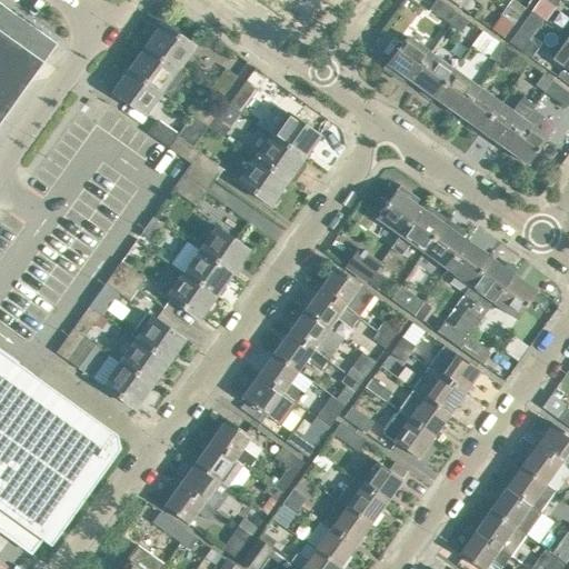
[(291,0),(306,10),(312,0),(291,0)]
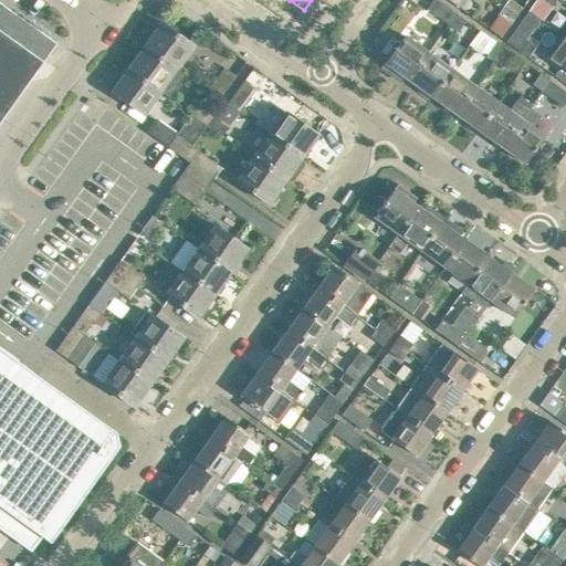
[(448,24),(456,14),(436,0),(433,0),(427,10),(448,24)]
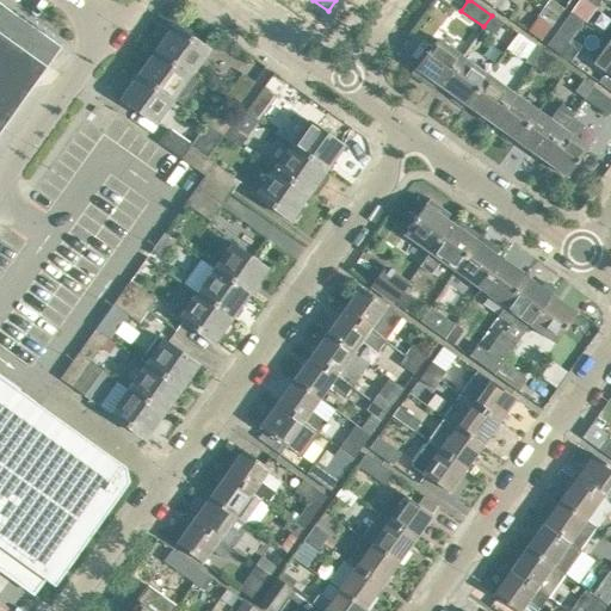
[(549,0),(544,7),(559,18),(571,0),(549,0)]
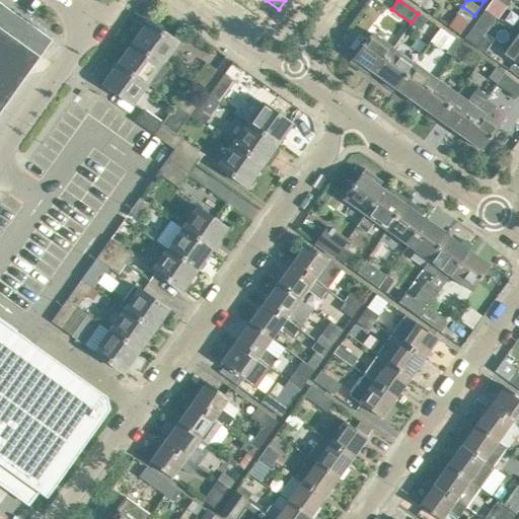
[(0,112),(51,42),(52,41),(51,40),(0,3),(0,112)]
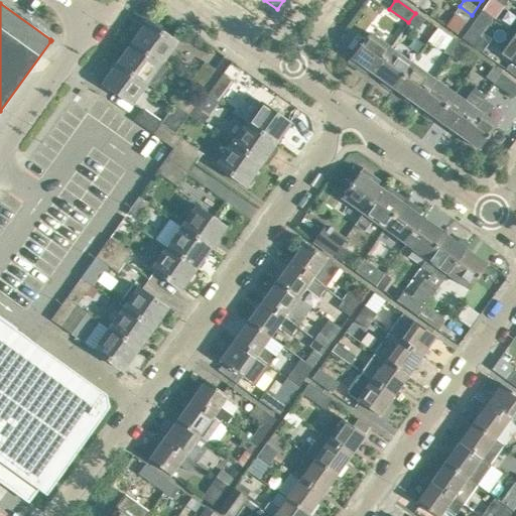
[(458,34),(472,15),(460,6),(445,26),(458,34)]
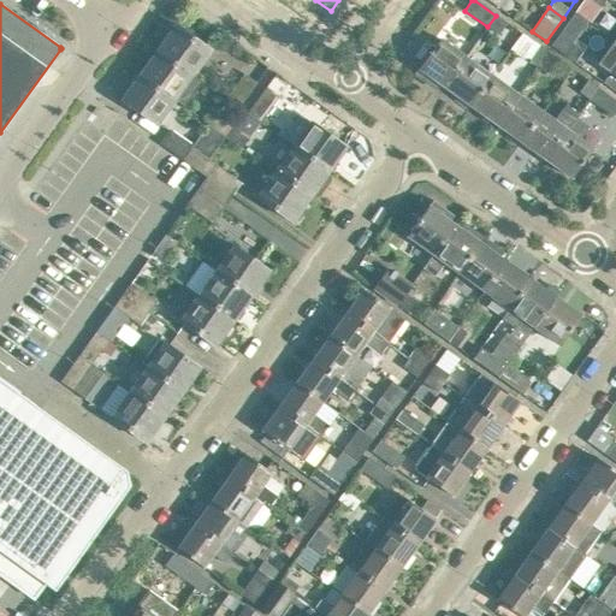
[(507,23),(496,16),(487,27),(498,35),(507,23)]
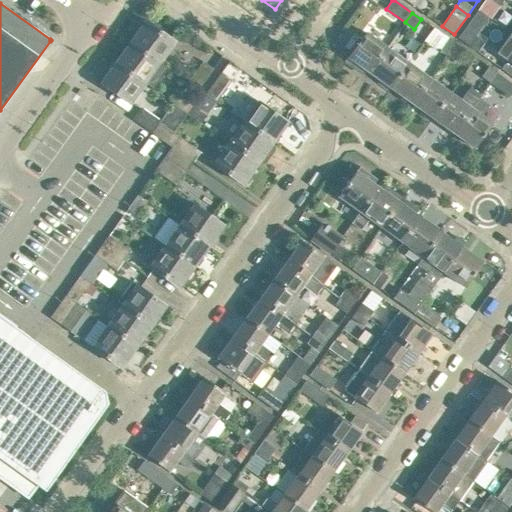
[(146,21),(130,43),(159,64),(175,42),(146,21)]
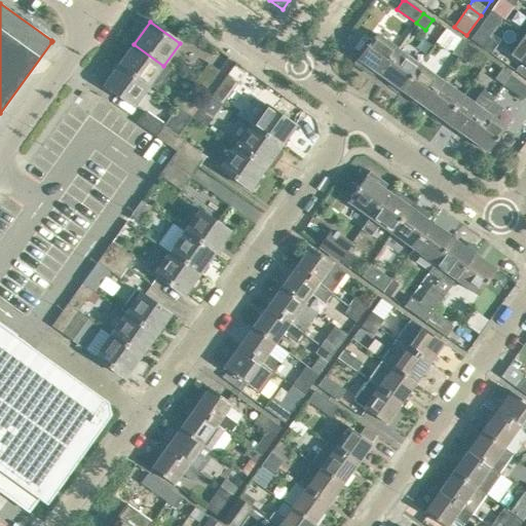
[(471,39),(491,53),(498,43),(478,30),(471,39)]
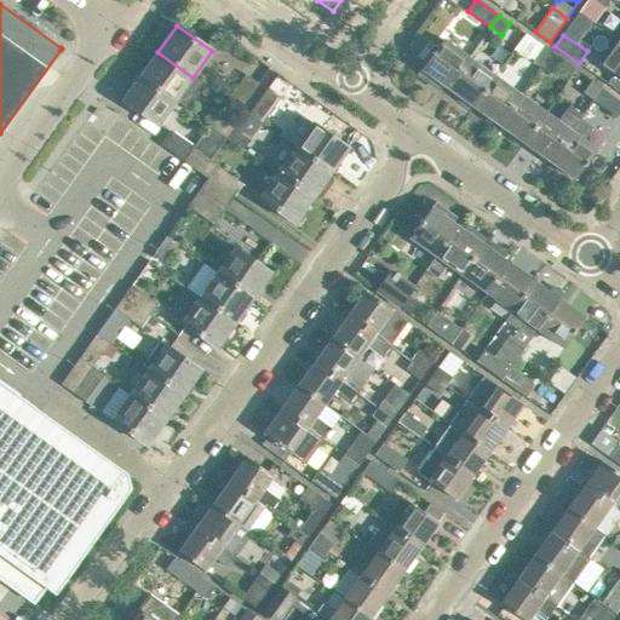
[(447,89),(469,58),(443,40),(418,76),(431,86),(435,80),(447,89)]
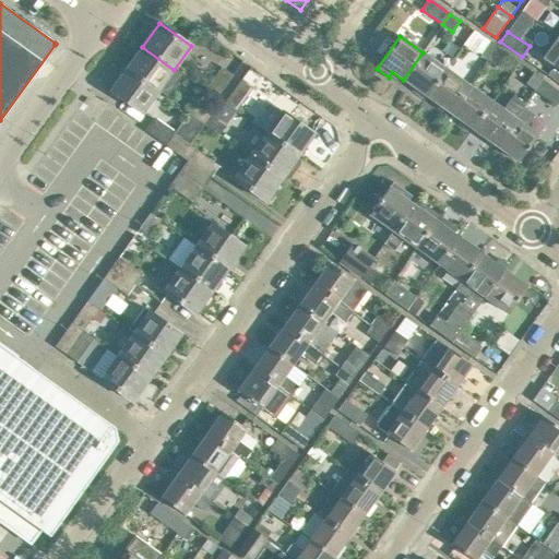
[(487,60),(497,47),(489,42),(480,55),(487,60)]
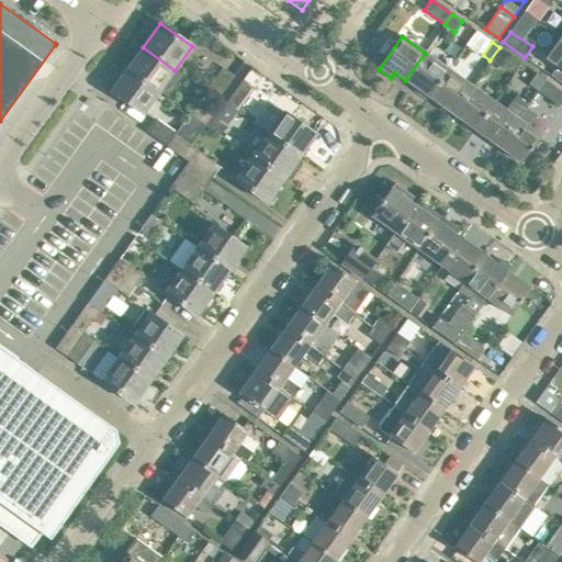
[(182,76),(175,70),(143,47),(127,69),(159,92),(167,98),(182,76)]
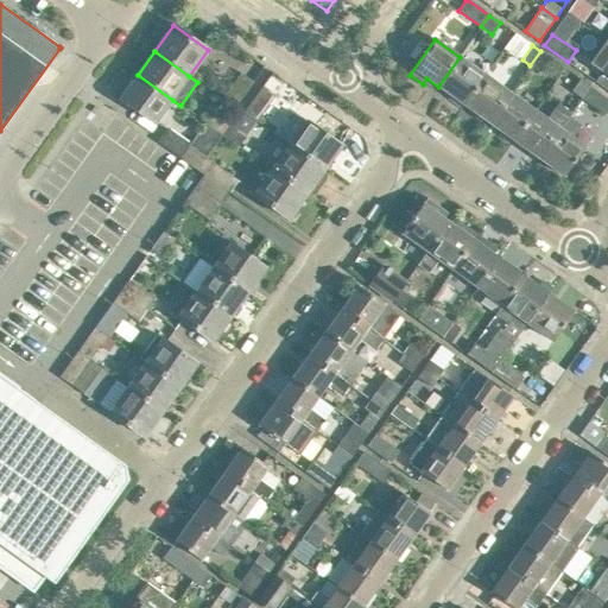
[(539,71),(549,57),(540,51),(530,65),(539,71)]
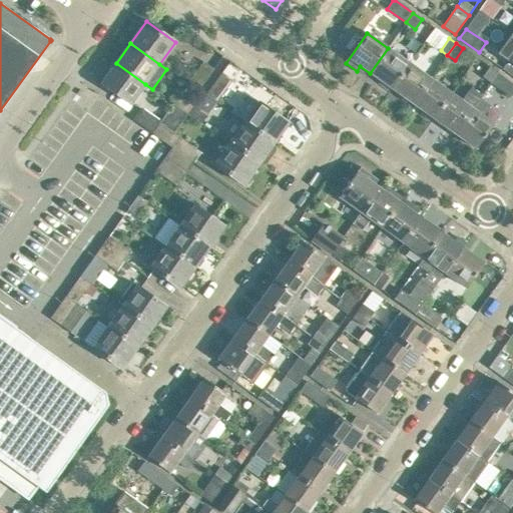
[(391,88),(409,63),(388,48),(370,73),(391,88)]
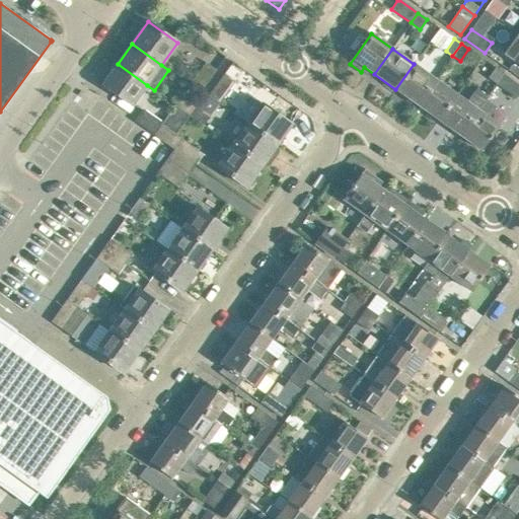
[(147,85),(118,64),(102,84),(132,105),(147,85)]
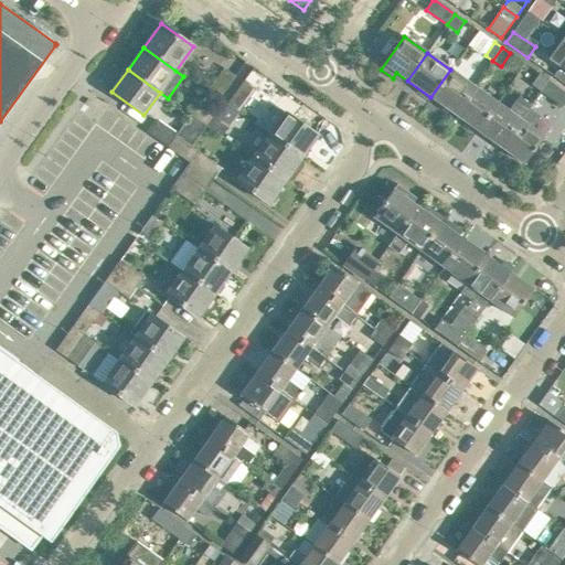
[(219,100),(234,77),(223,70),(208,93),(219,100)]
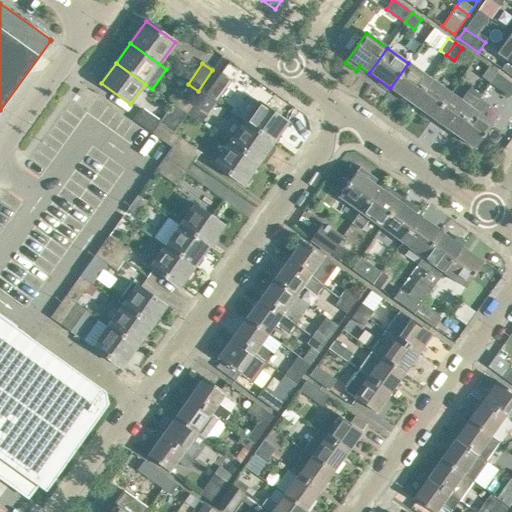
[(412,103),(429,78),(408,63),(390,88),(412,103)]
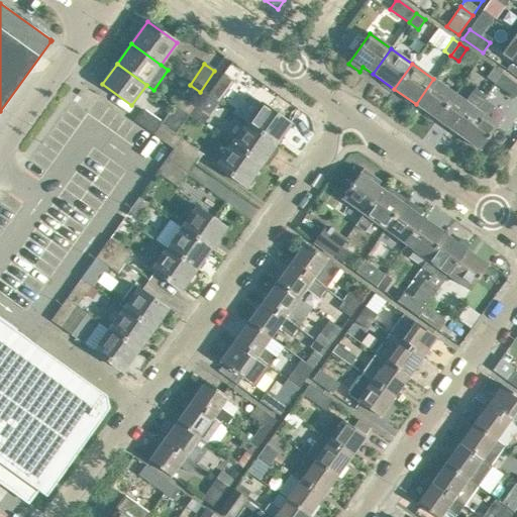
[(495,84),(502,74),(493,68),(486,78),(495,84)]
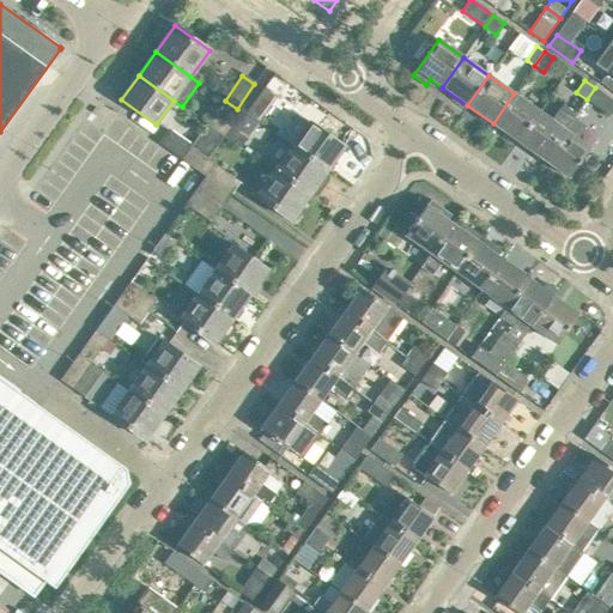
[(612,111),(612,99),(595,87),(587,99),(610,116),(612,111)]
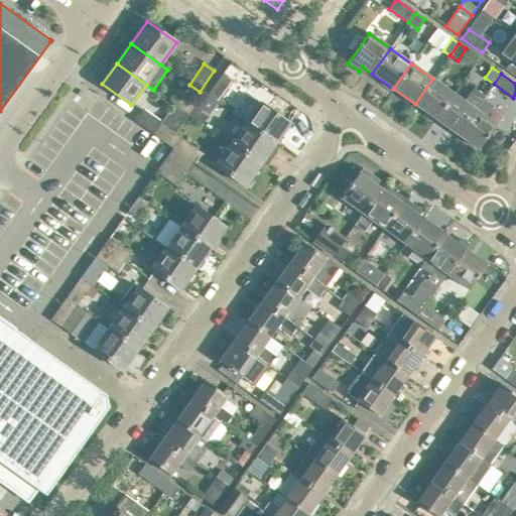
[(232,84),(222,77),(207,97),(217,104),(232,84)]
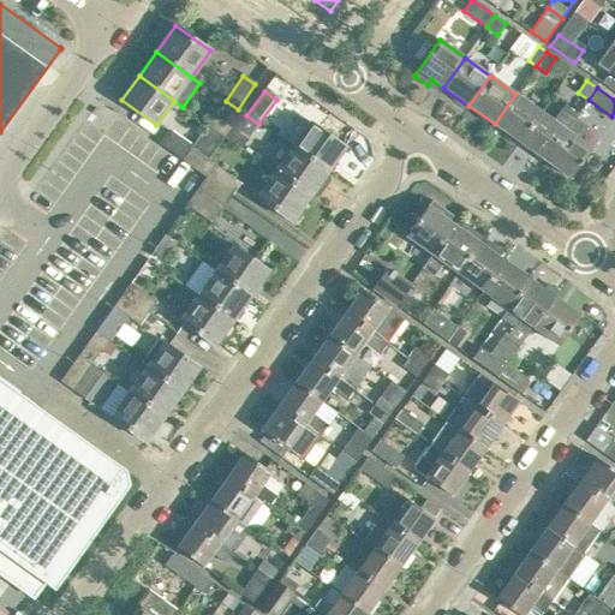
[(520,142),(542,112),(515,94),(495,124),(520,142)]
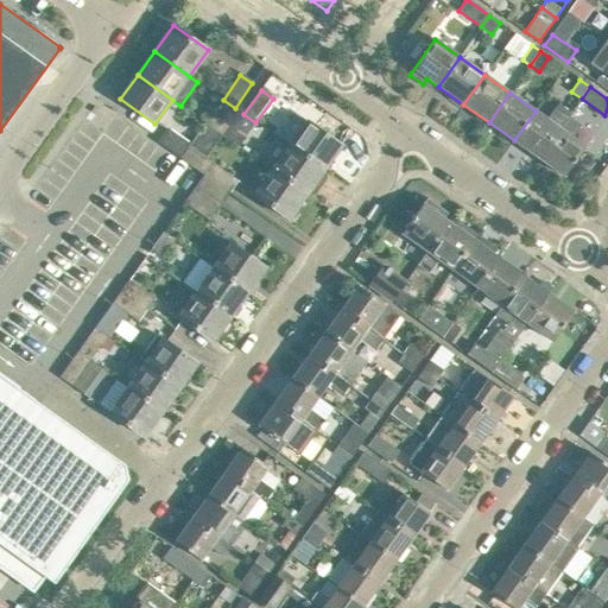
[(561,128),(569,116),(571,113),(558,103),(548,119),(536,111),(514,140),(539,158),(561,128)]
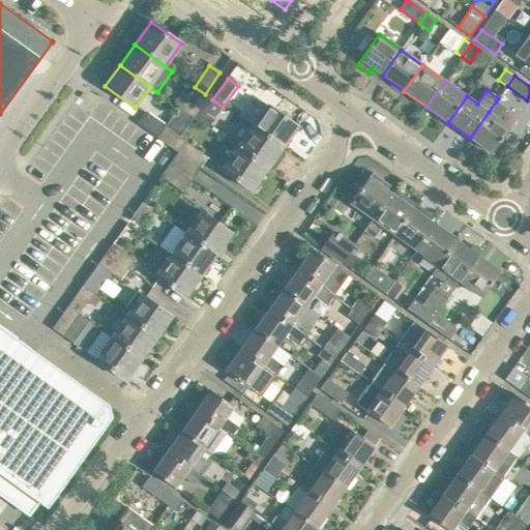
[(185,98),(179,108),(194,118),(200,109),(185,98)]
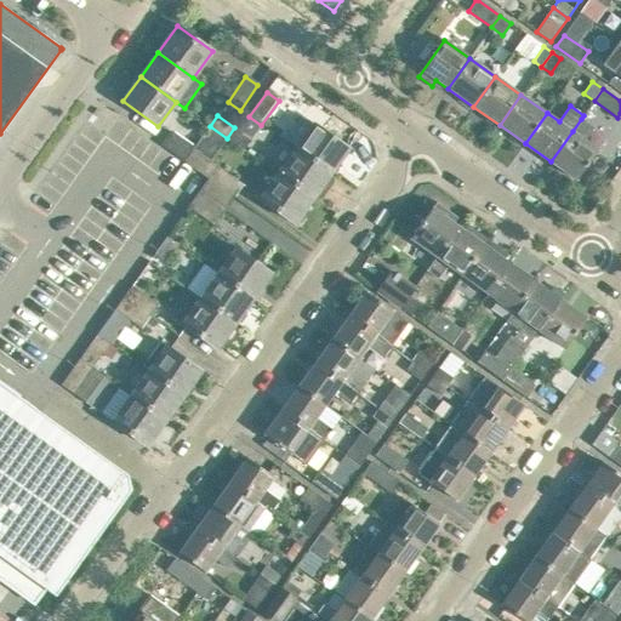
[(576,180),(598,149),(585,141),(593,129),(581,119),(573,131),(551,161),(576,180)]
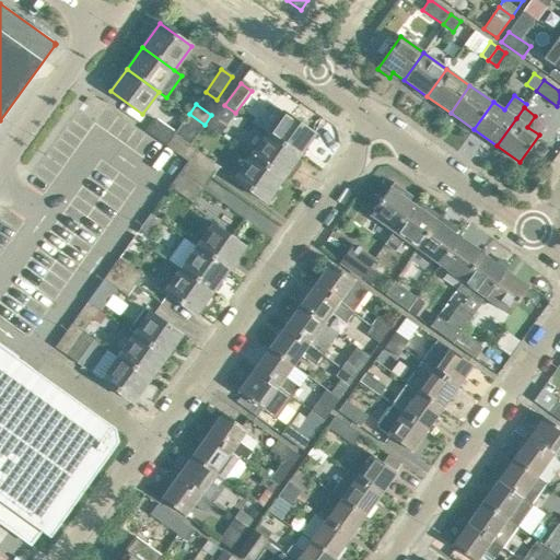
[(283,111),(267,133),(299,156),(315,133),(283,111)]
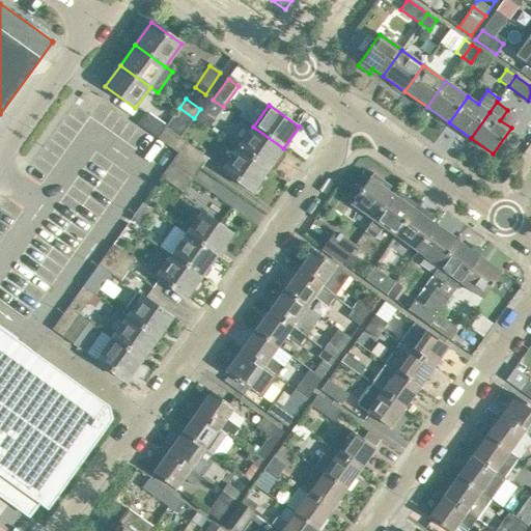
[(215,119),(200,109),(194,118),(208,129),(215,119)]
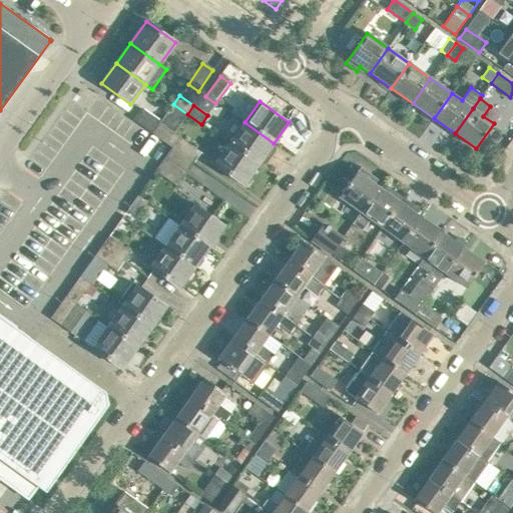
[(179,137),(160,123),(141,108),(133,120),(172,147),(179,137)]
